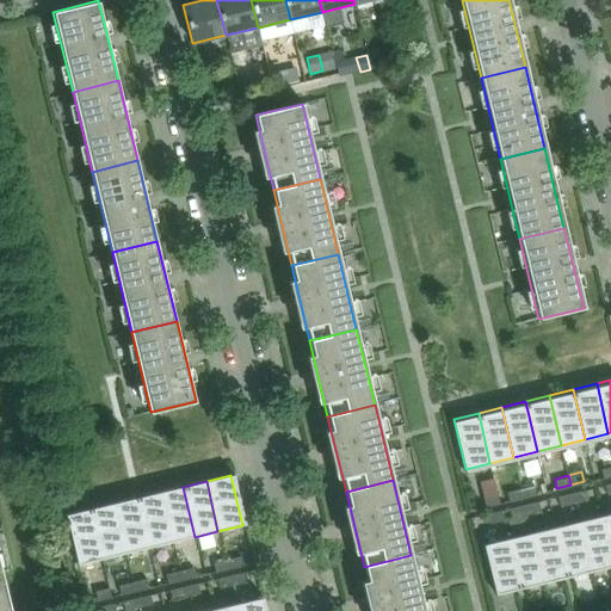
[(534,483),(520,487),(523,497),(536,493),(534,483)]
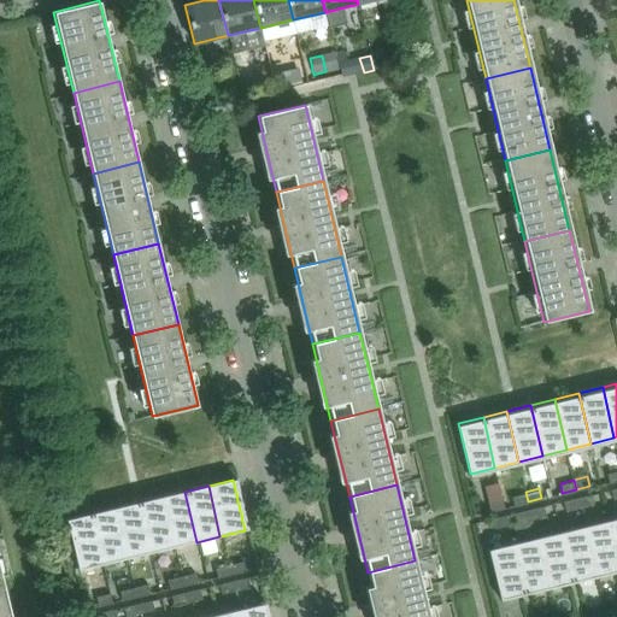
[(184,492),(160,498),(172,548),(197,542),(184,492)]
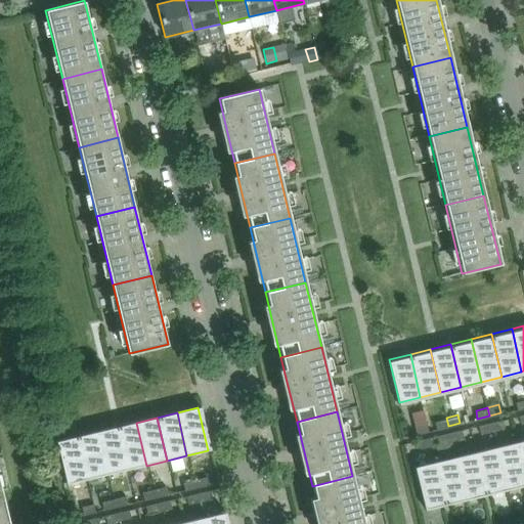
[(446,418),(435,421),(437,429),(448,426),(446,418)]
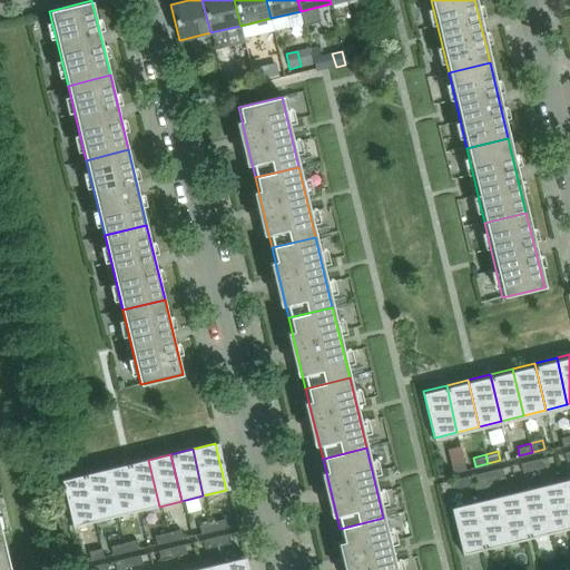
[(547,458),(533,461),(536,470),(549,467),(547,458)]
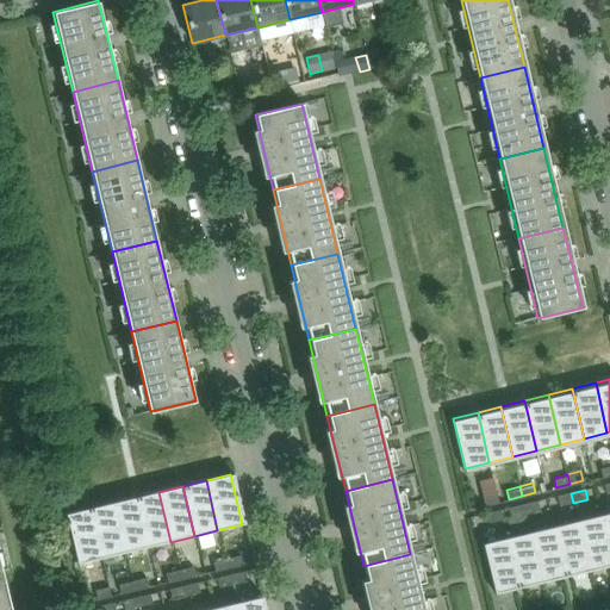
[(159,492),(135,498),(147,548),(170,542),(159,492)]
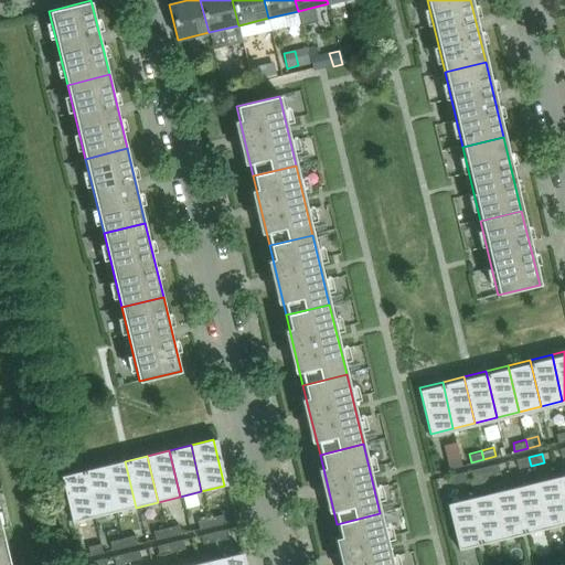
[(459,456),(447,459),(449,468),(461,465),(459,456)]
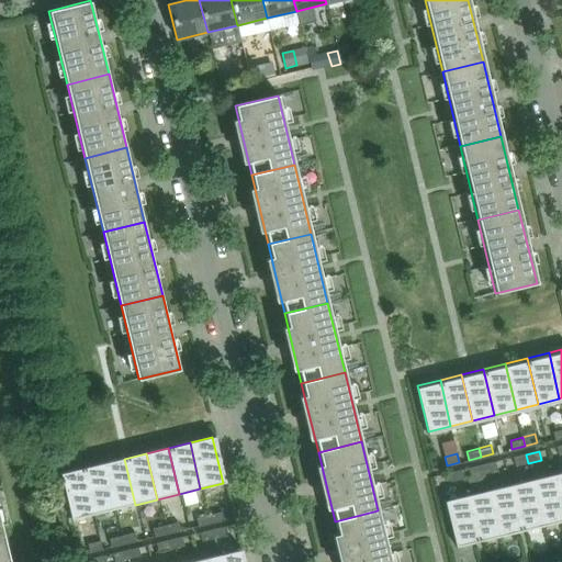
[(526,454),(514,458),(516,465),(528,463),(526,454)]
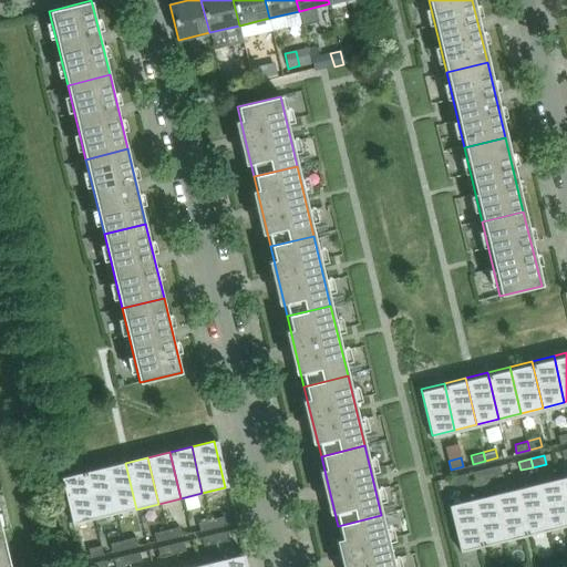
[(125,463),(103,468),(114,514),(136,509),(125,463)]
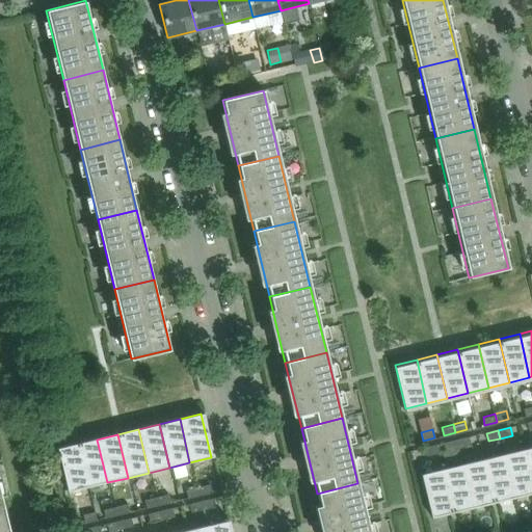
[(469,437),(457,441),(459,449),(471,446),(469,437)]
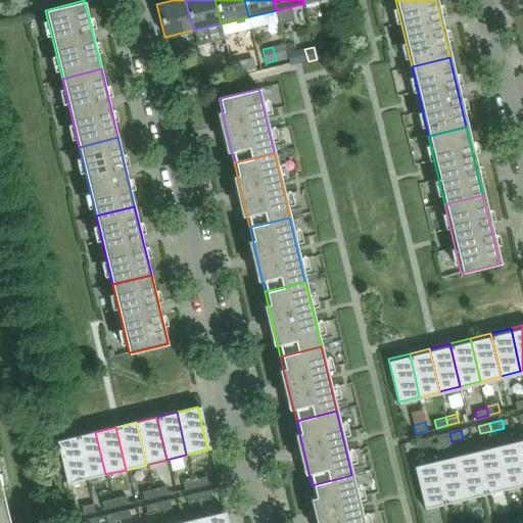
[(95,432),(76,437),(85,479),(105,474),(95,432)]
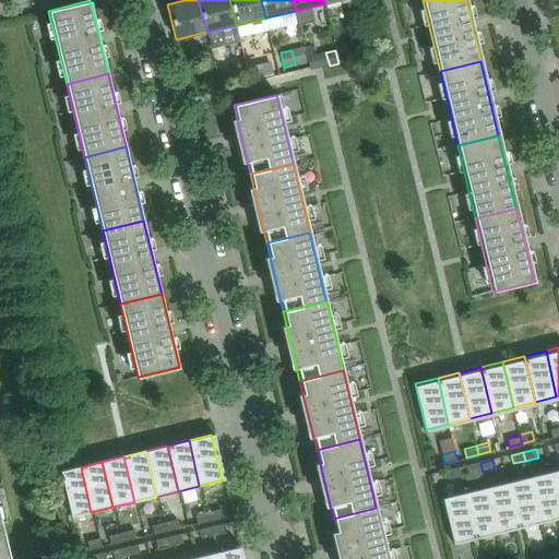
[(480,463),(468,466),(470,474),(483,472),(480,463)]
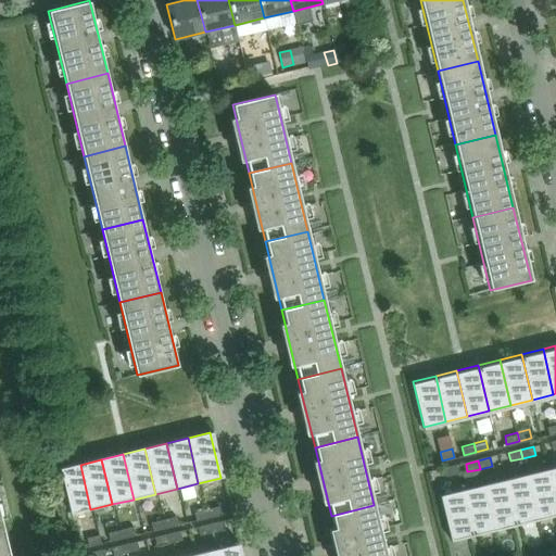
[(90,509),(80,465),(58,470),(68,516),(90,509)]
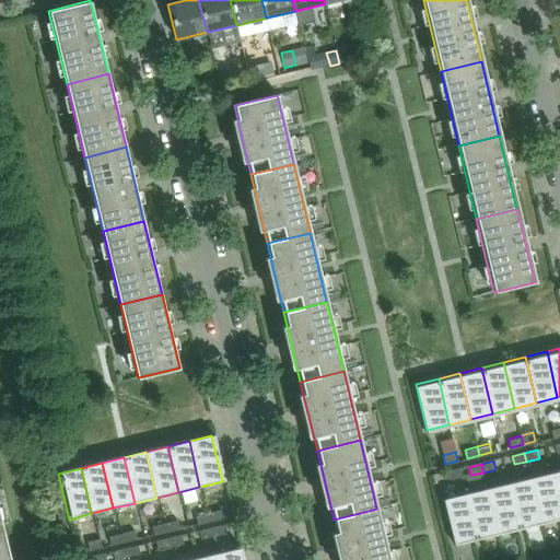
[(459,469),(447,471),(450,480),(462,477),(459,469)]
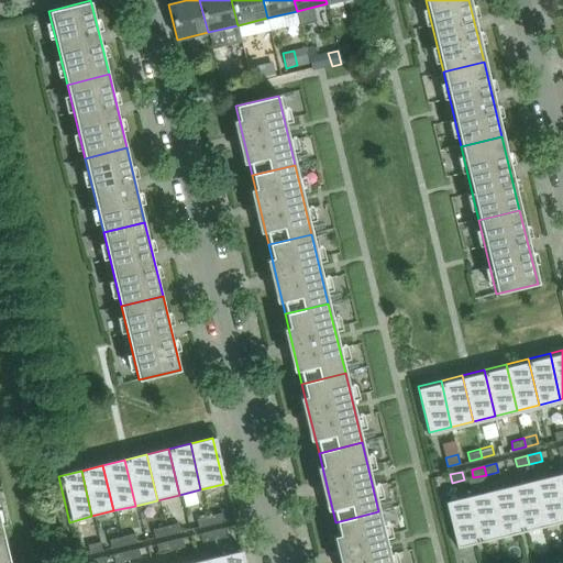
[(562,509),(555,475),(533,481),(544,527),(562,521),(562,509)]
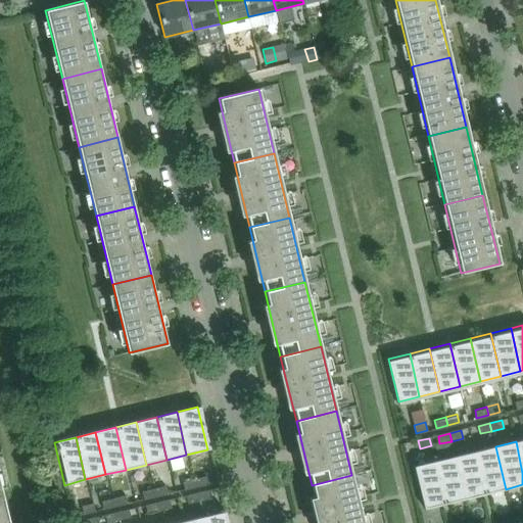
[(495,446),(475,452),(485,494),(506,489),(495,446)]
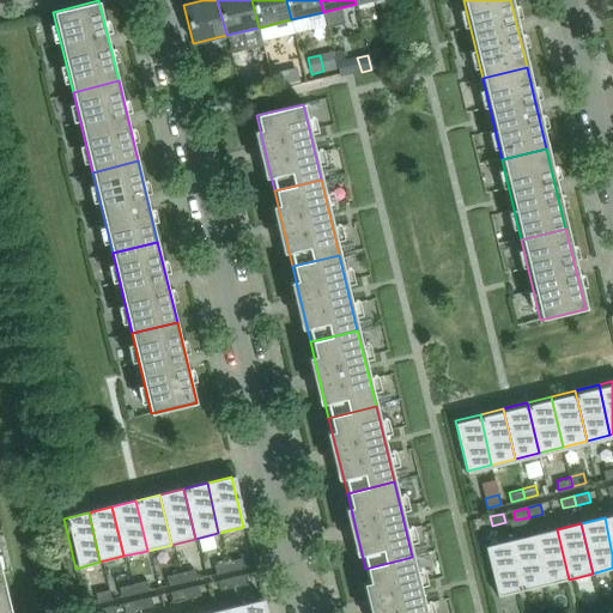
[(557,529),(533,535),(545,586),(569,580),(557,529)]
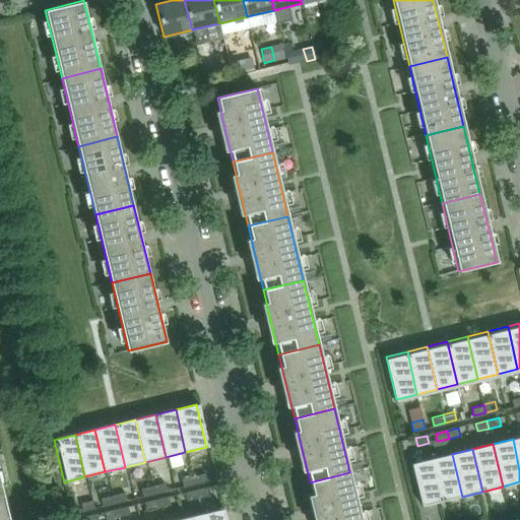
[(452,454),(433,459),(442,502),(462,497),(452,454)]
